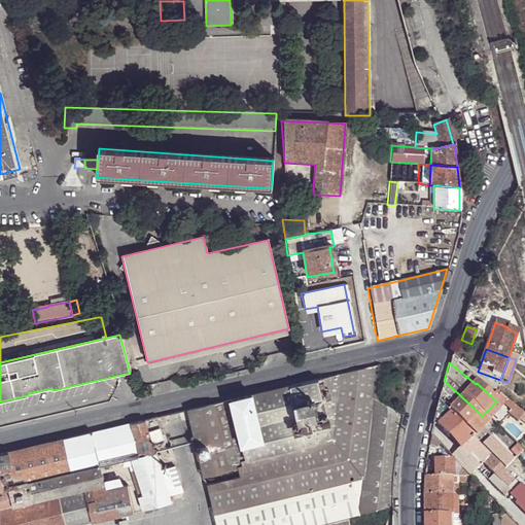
[(370,374),(369,369),(317,380),(331,440),(303,448),(244,462),(230,400),(228,401),(243,468),(203,478),(213,517),(363,480),(372,399),(377,403),(375,388),(377,373),(370,374)]
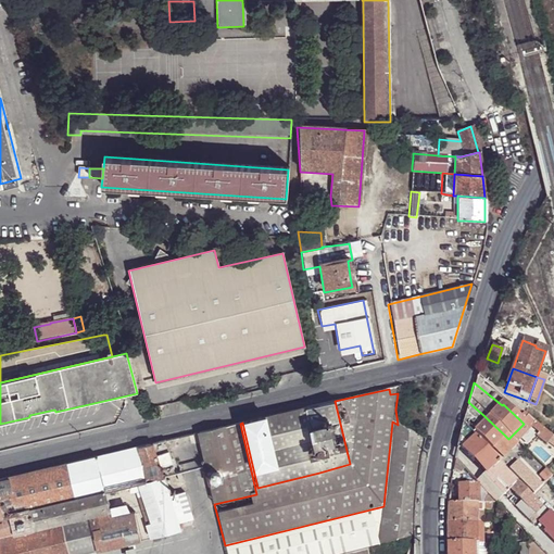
[(304,408),(319,473),(350,464),(335,401),(304,408)]
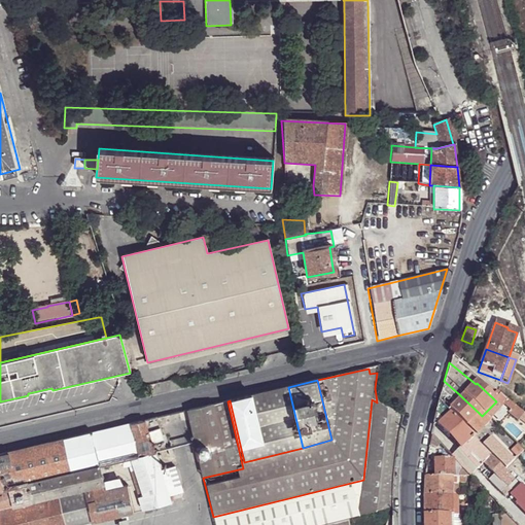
[(444,381),(439,399),(448,408),(459,394),(444,381)]
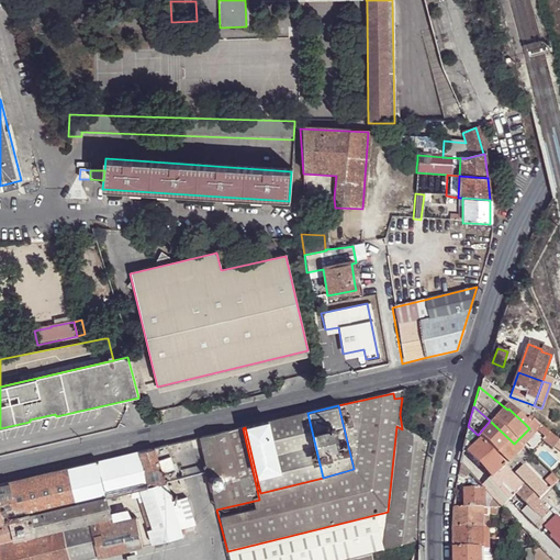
[(308,413),(245,427),(260,493),(323,478),(308,413)]
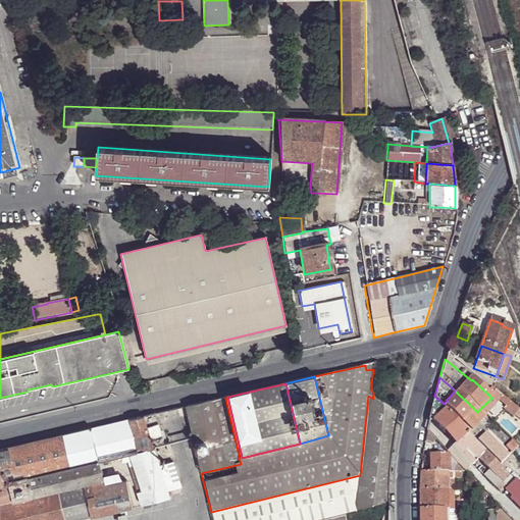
[(503,408),(507,403),(491,391),(487,394),(491,398),(498,403),(503,408)]
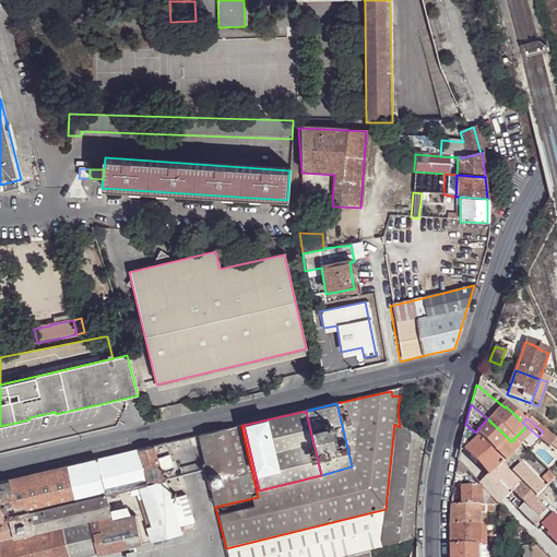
[(476,437),(494,453),(502,445),(508,438),(490,422),(476,437)]
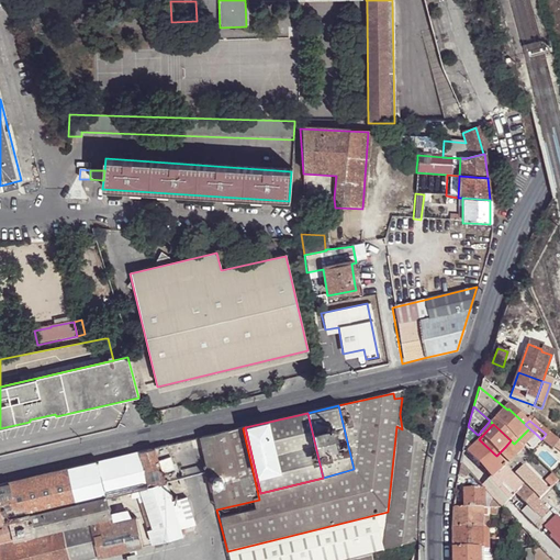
[(227,551),(230,559),(349,559),(370,555),(416,542),(417,535),(418,519),(421,491),(428,444),(402,429),(396,426),(388,512),(227,551)]
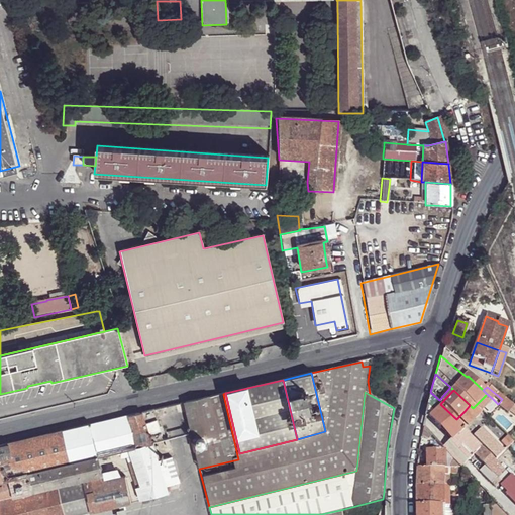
[(223,394),(183,403),(199,469),(238,459),(223,394)]
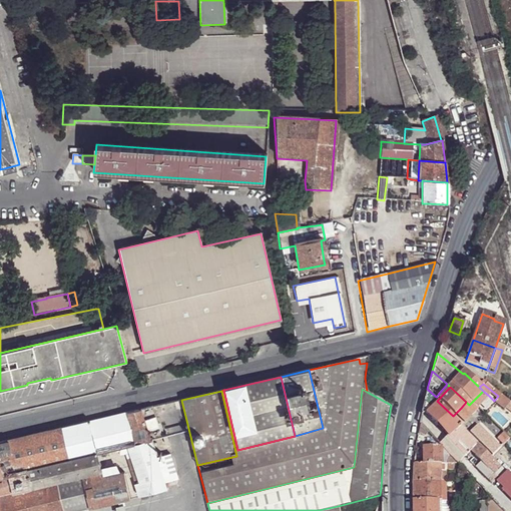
[(475,410),(489,396),(483,391),(469,405),(475,410)]
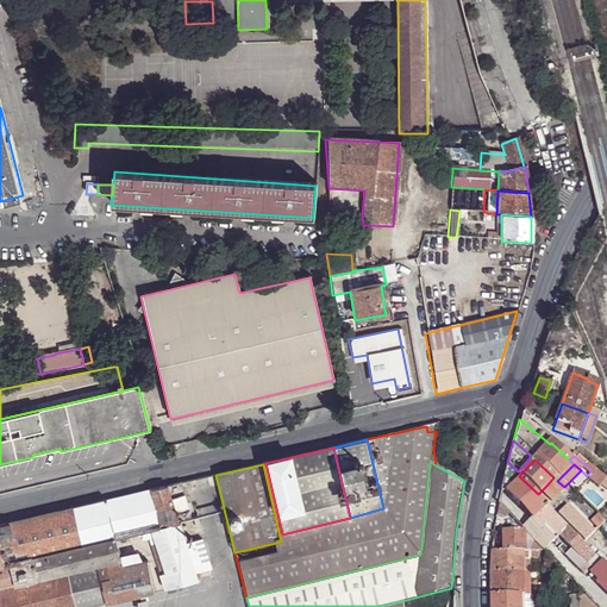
[(506,467),(500,490),(518,508),(521,506),(533,519),(544,507),(540,502),(536,498),(506,467)]
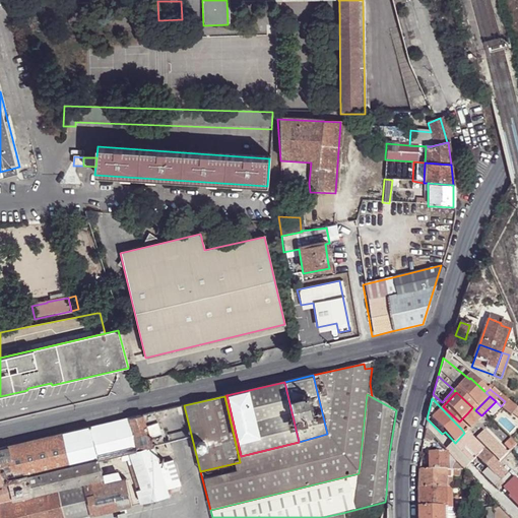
[(508,415),(514,408),(505,401),(501,406),(499,408),(508,415)]
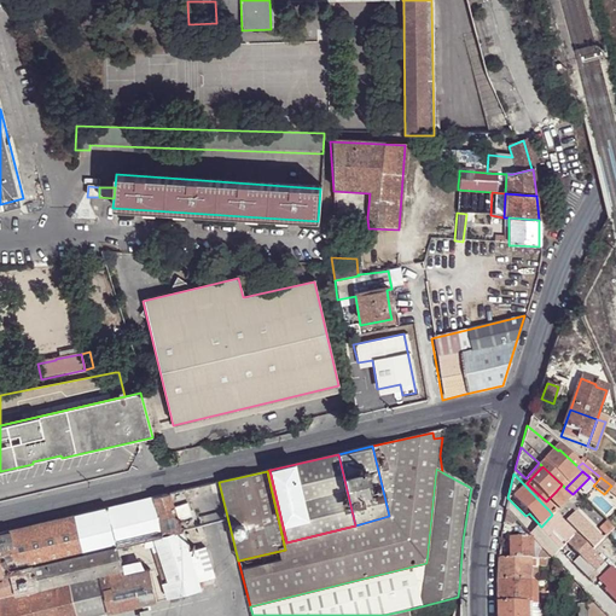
[(556,492),(561,497),(568,489),(565,488),(562,484),(556,492)]
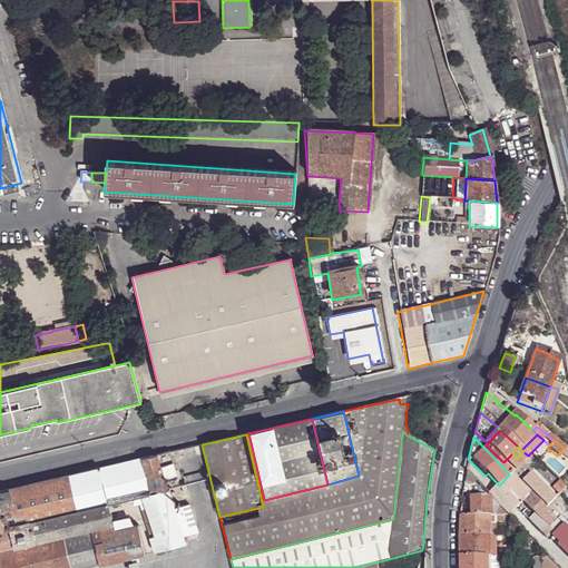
[(517,458),(512,453),(503,462),(513,472),(529,457),(528,456),(524,451),(517,458)]
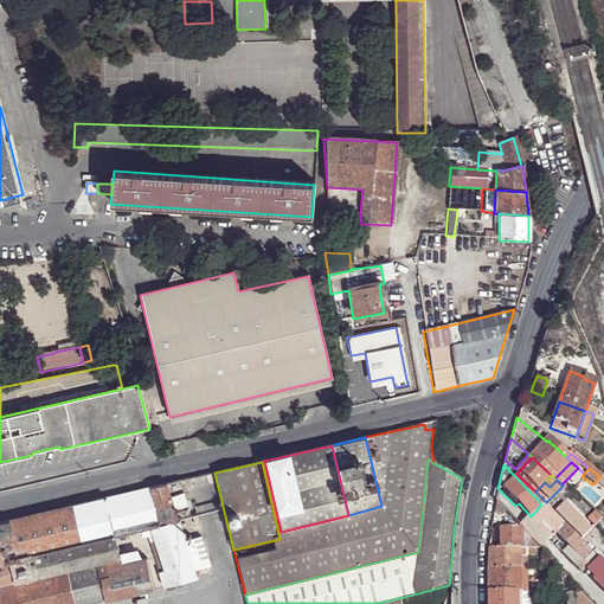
[(177,481),(164,484),(172,508),(182,506),(185,506),(177,481)]
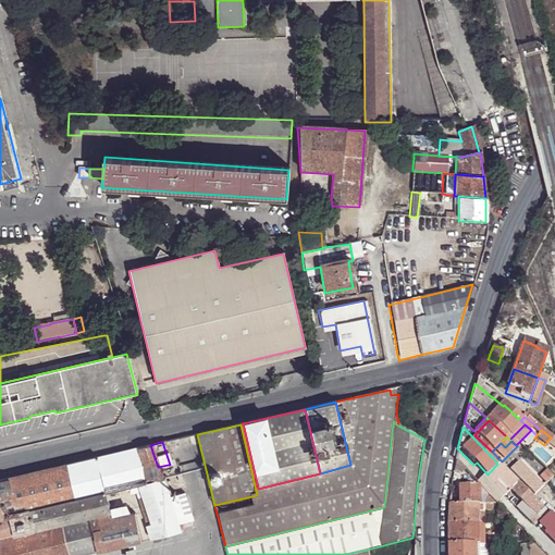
[(93,554),(139,543),(133,516),(109,521),(103,495),(112,494),(123,492),(131,491),(132,491),(149,541),(181,533),(180,530),(175,517),(171,505),(165,491),(158,467),(150,445),(0,481),(0,554),(93,554)]
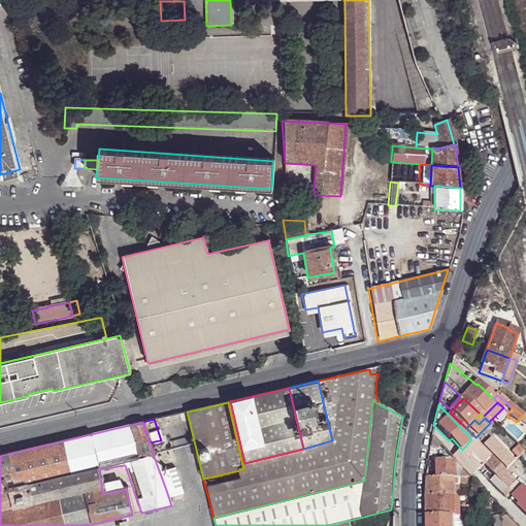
[(431,437),(428,451),(435,451),(445,451),(431,437)]
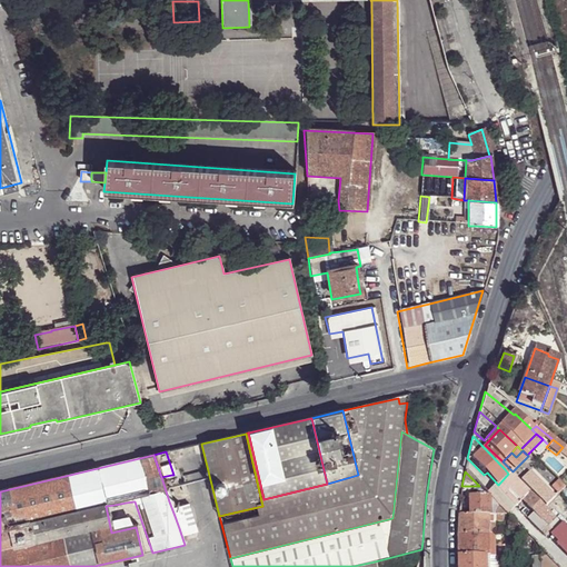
[(487,473),(484,475),(495,487),(498,485),(487,473)]
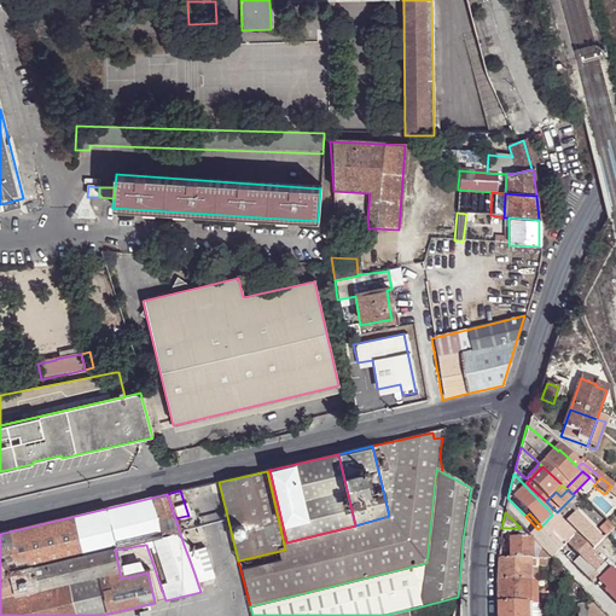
[(573,513),(562,524),(575,538),(588,551),(599,540),(573,513)]
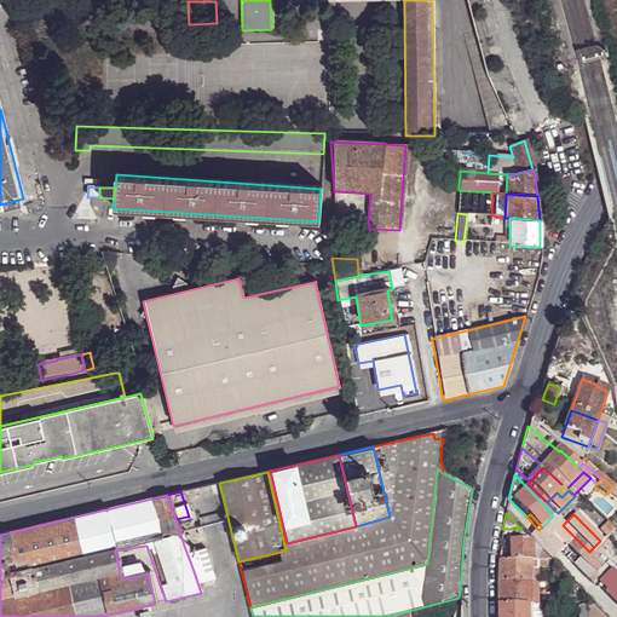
[(538,530),(537,531),(559,555),(568,547),(576,538),(563,525),(553,515),(542,528),(538,530)]
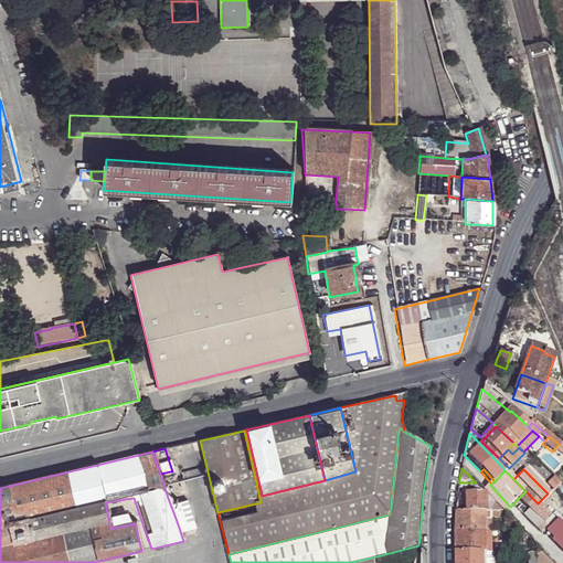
[(552,479),(545,486),(550,490),(558,484),(552,479)]
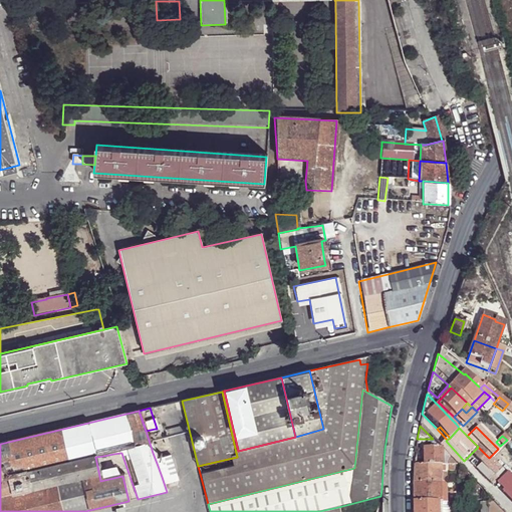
[(446,441),(440,448),(451,460),(457,467),(464,461),(446,441)]
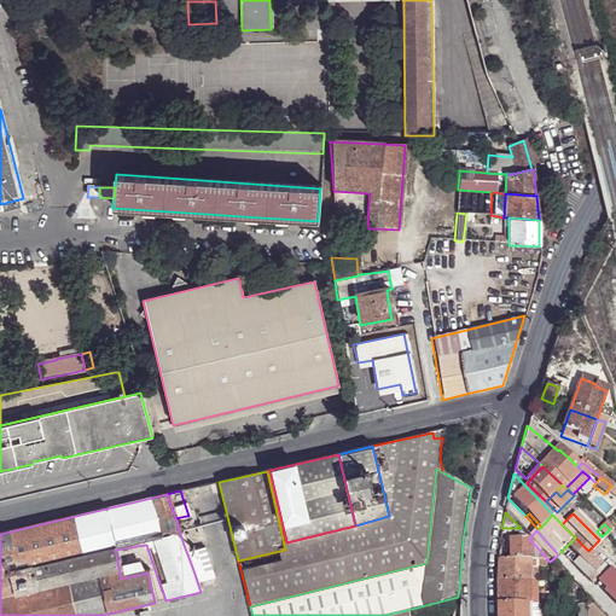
[(588,551),(575,538),(567,546),(594,574),(603,567),(588,551)]
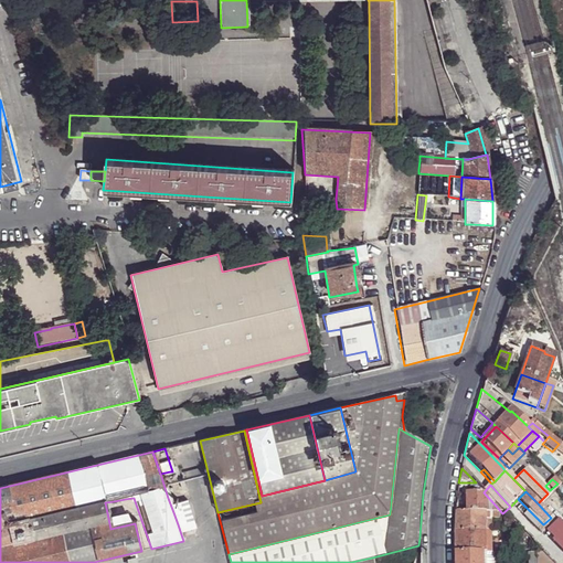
[(178,495),(168,498),(173,512),(183,509),(188,508),(182,494),(178,495)]
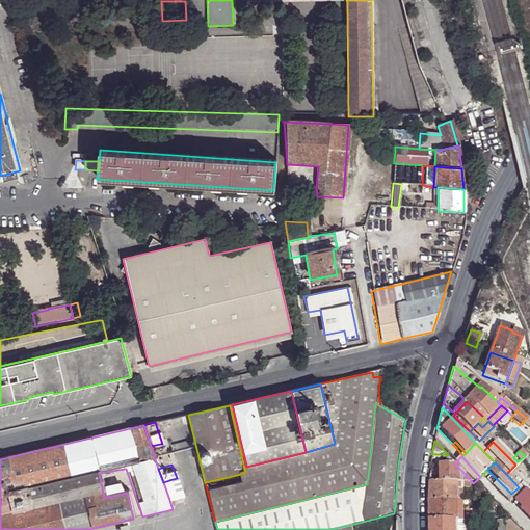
[(438,466),(439,483),(456,484),(458,484),(457,467),(438,466)]
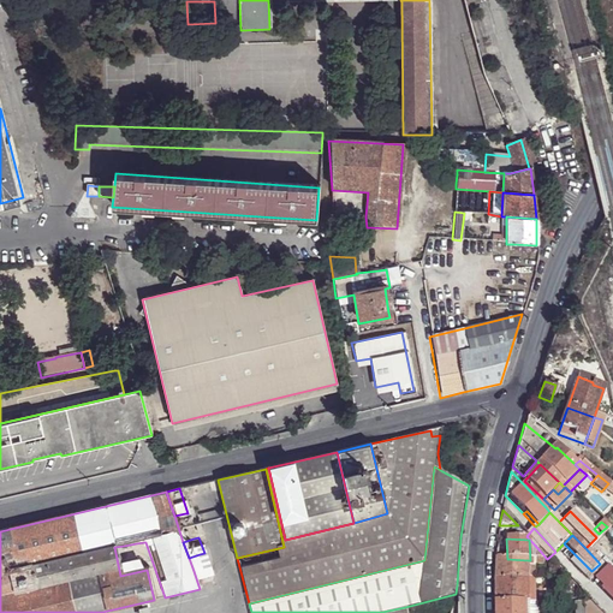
[(547,559),(540,551),(536,560),(542,561),(549,561),(547,559)]
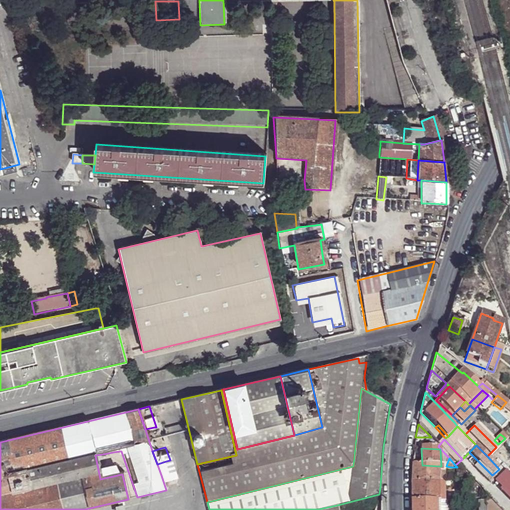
[(422,465),(411,464),(412,482),(443,483),(443,472),(439,472),(439,466),(422,465)]
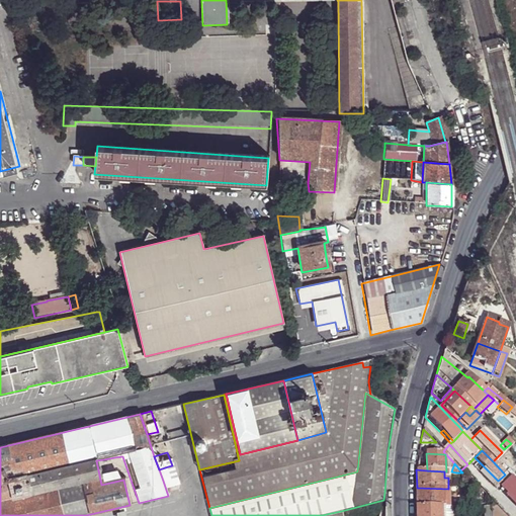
[(515,486),(505,475),(498,481),(502,485),(498,489),(515,506),(515,486)]
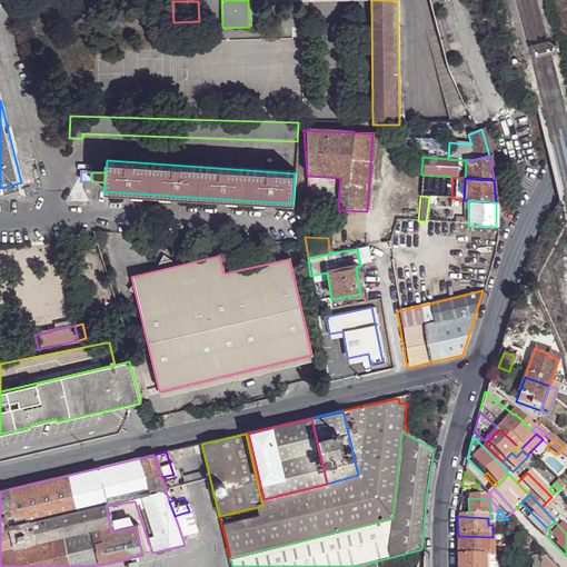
[(493,537),(458,536),(458,556),(487,558),(496,558),(497,537),(493,537)]
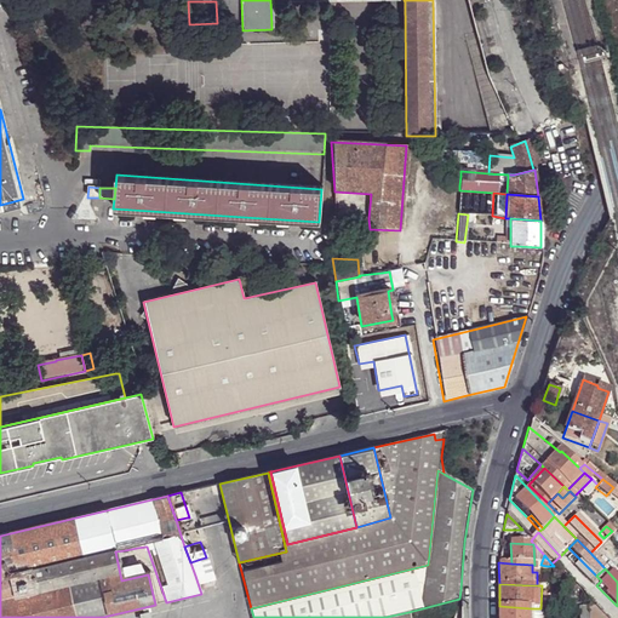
[(578,594),(573,588),(567,588),(560,587),(564,593),(565,590),(568,590),(573,598),(578,594)]
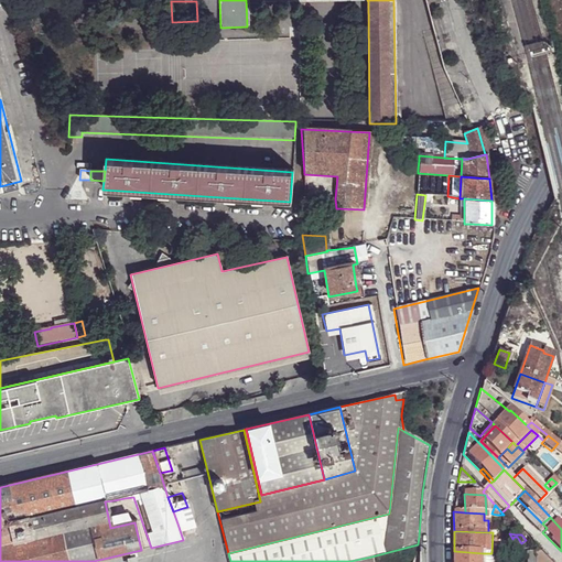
[(483,561),(483,553),(454,551),(454,561),(483,561)]
